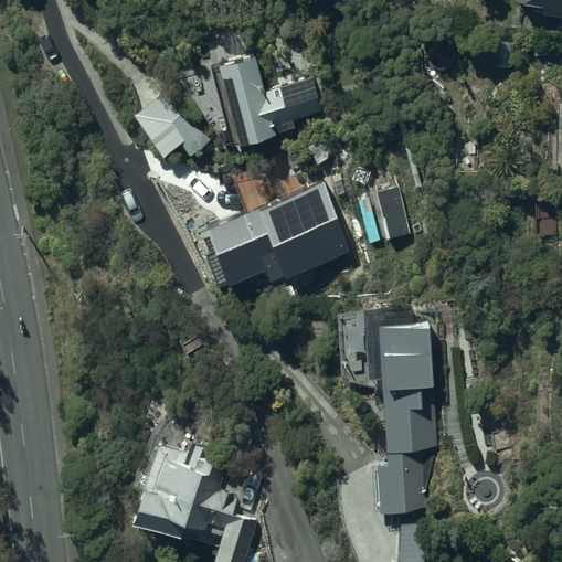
[(561,0),(510,0),(510,2),(539,8),(538,14),(561,19),(561,0)]
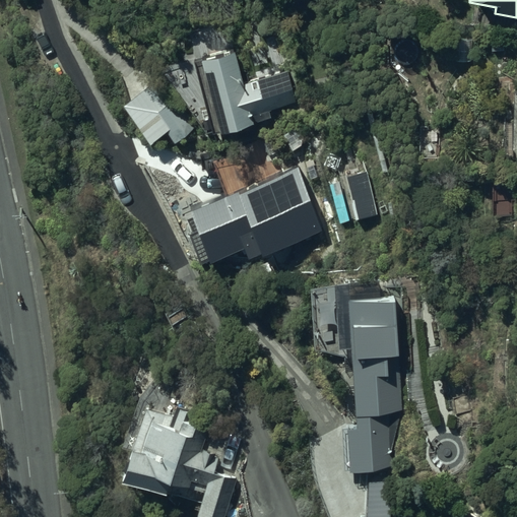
[(292,73),(246,85),(237,52),(202,61),(222,135),(257,125),(255,120),(301,108),(292,73)]
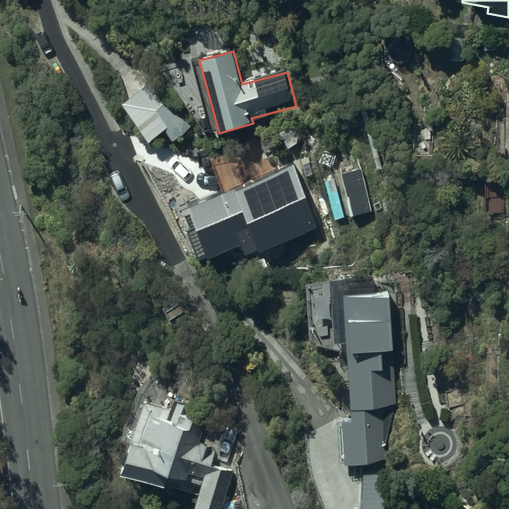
[(161,80),(123,106),(149,144),(167,132),(175,144),(196,130),(161,80)]
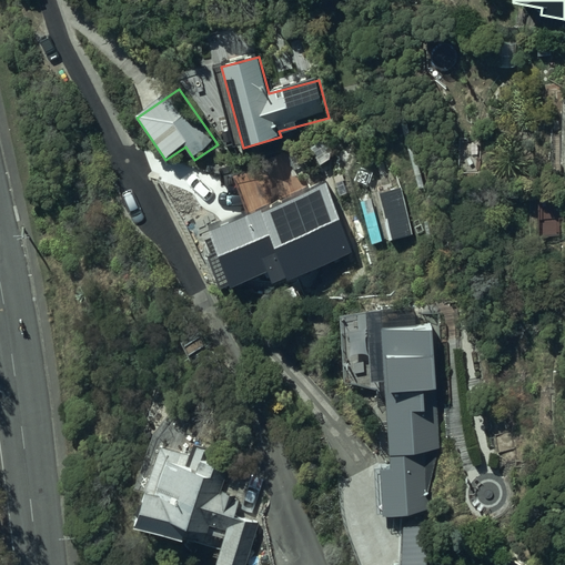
[(303,189),(213,222),(240,289),(269,276),(274,291),(360,258),(330,182),(304,192),(303,189)]
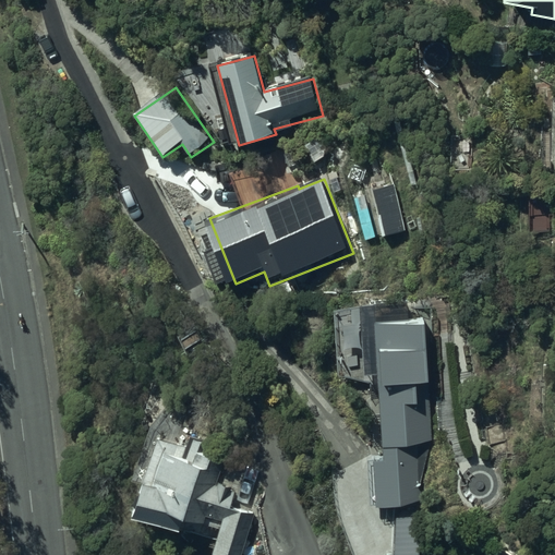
[(424,320),(374,322),(379,460),(372,460),(374,507),(421,505),(418,445),(430,445),(424,320)]
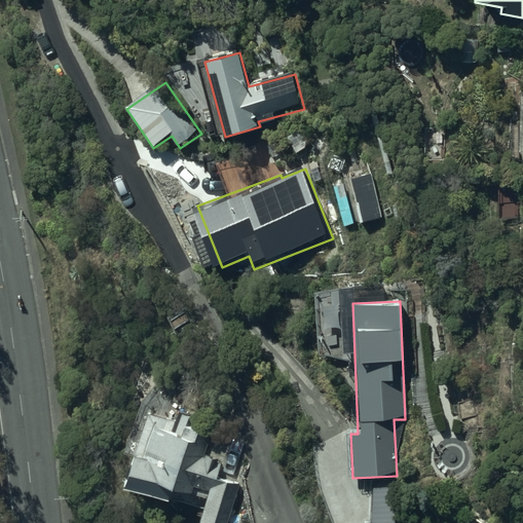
[(124,485),(125,485),(203,511),(200,521),(204,522),(229,522),(240,487),(212,479),(223,441),(197,433),(201,419),(145,401),(125,454),(135,457),(124,485)]
